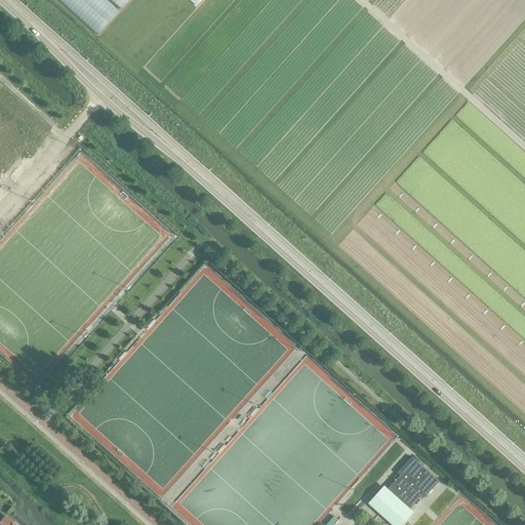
[(109,0),(61,0),(98,33),(120,9),(109,0)]
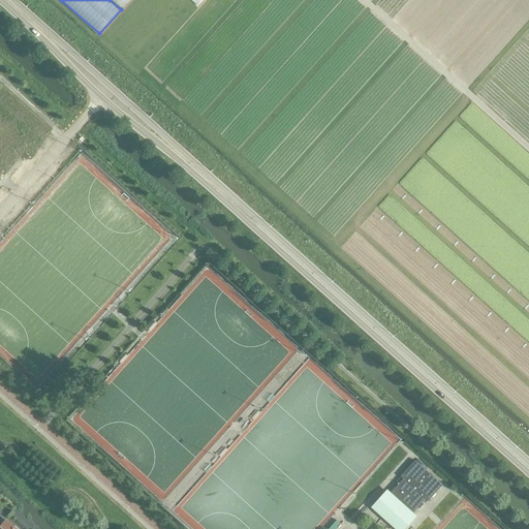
[(0,128),(8,118),(0,111),(0,128)]
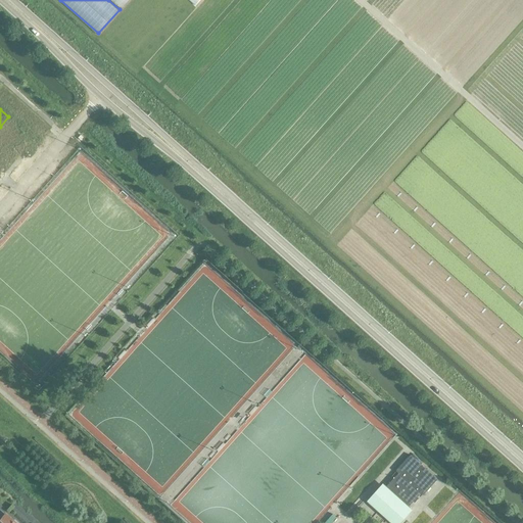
[(29,152),(37,143),(29,136),(20,146),(29,152)]
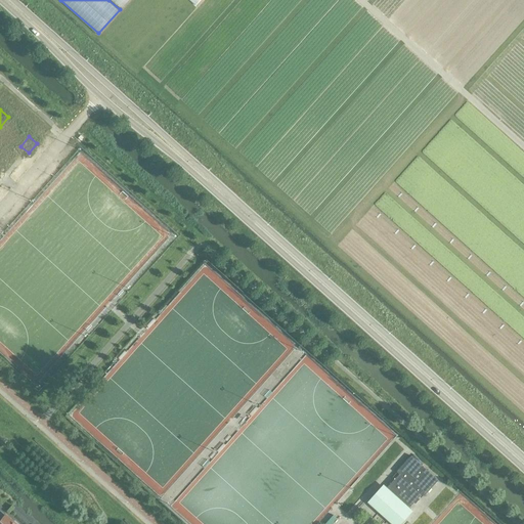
[(424,496),(438,480),(411,456),(397,472),(399,474),(387,489),(384,487),(369,503),(393,523),(399,523),(411,511),(408,509),(422,494),(424,496)]
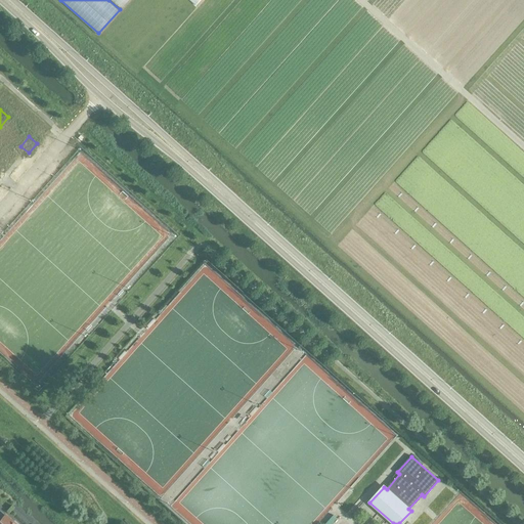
[(17,523),(14,521),(13,522),(5,515),(0,520),(0,523),(17,523)]
